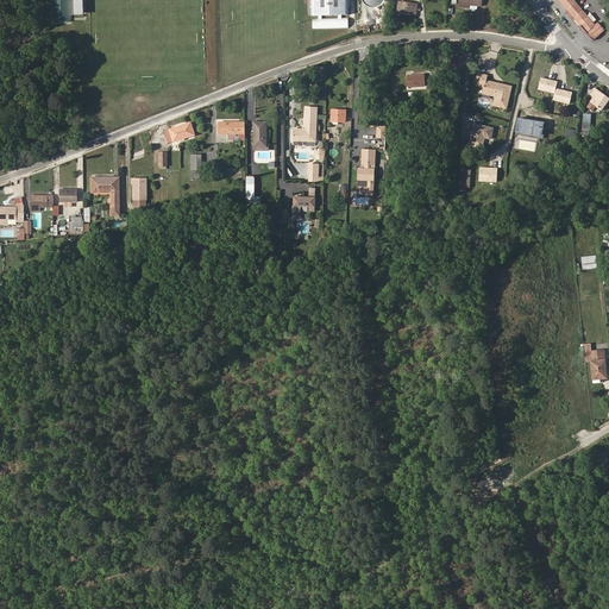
[(69,22),(68,0),(52,0),(54,23),(69,22)]
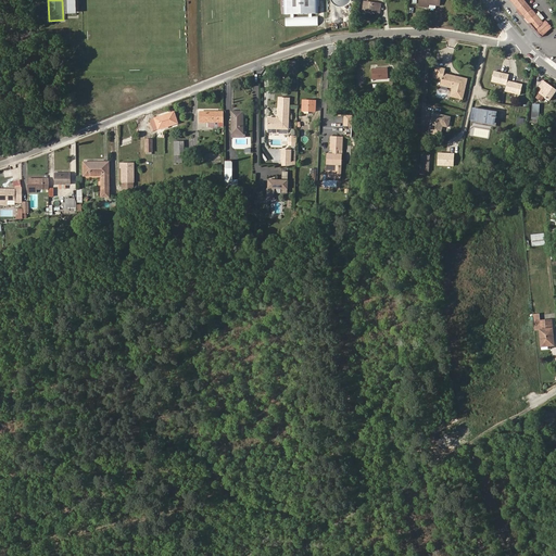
[(76,13),(76,0),(65,0),(66,14),(76,13)]
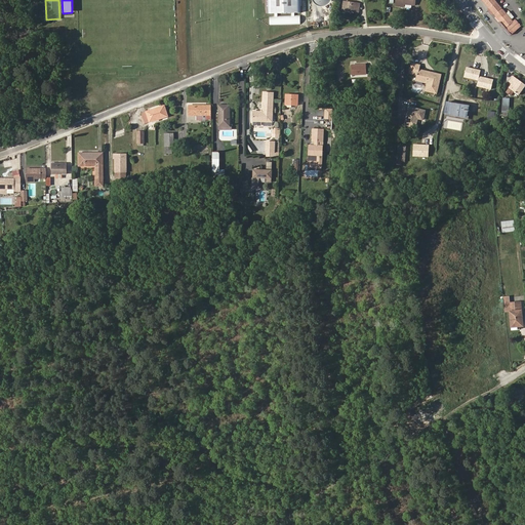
[(268,0),(269,13),(275,13),(275,15),(269,15),(270,25),(300,24),(300,14),(294,15),(294,12),(300,12),(299,0),(268,0)]
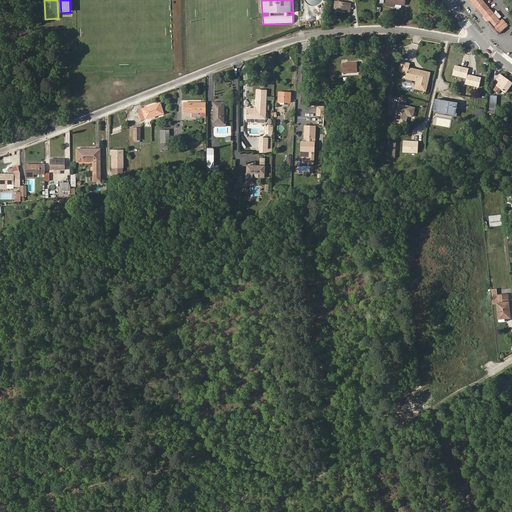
[(315,9),(318,10),(321,11),(324,10),(327,8),(329,5),(330,2),(329,0),(309,0),(310,2),(310,4),(311,6),(313,8),(315,9)]
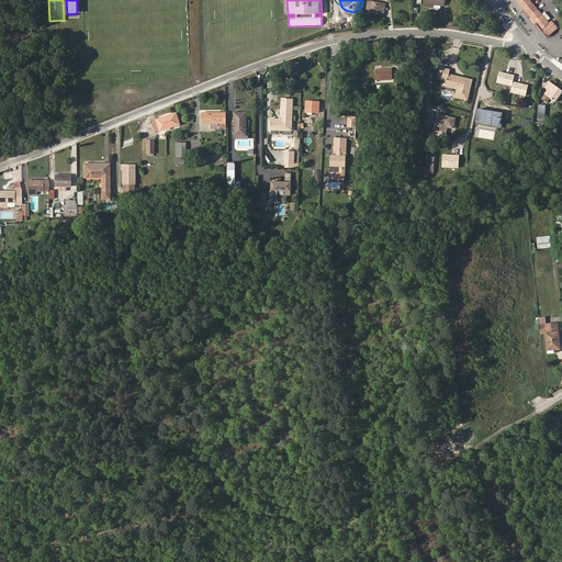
[(549,24),(529,0),(515,0),(523,8),(541,31),(549,24)]
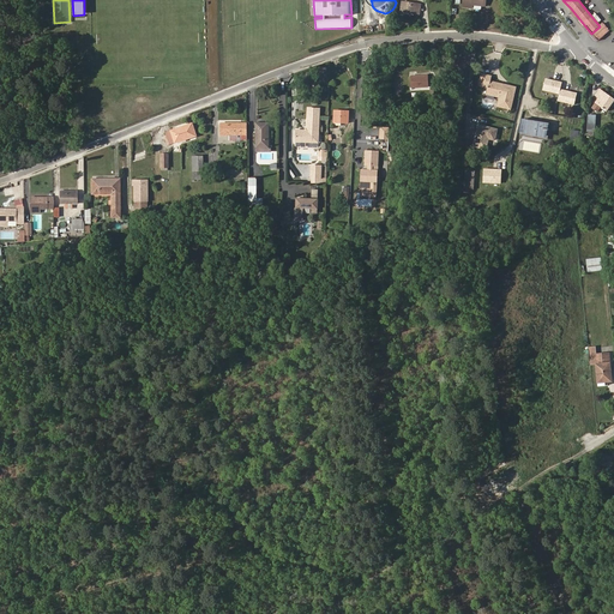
[(420,14),(421,5),(402,2),(401,12),(420,14)]
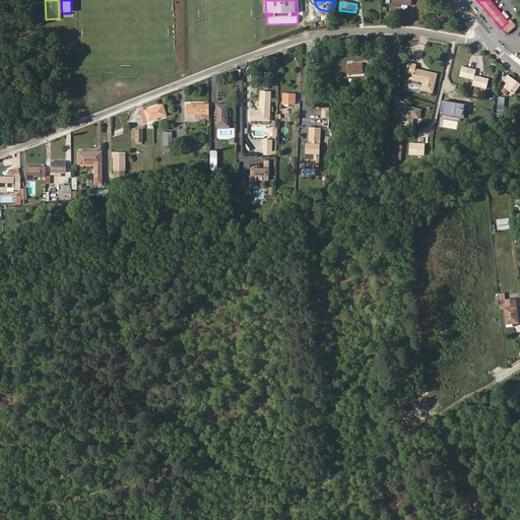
[(363,73),(363,64),(347,64),(348,74),(363,73)]
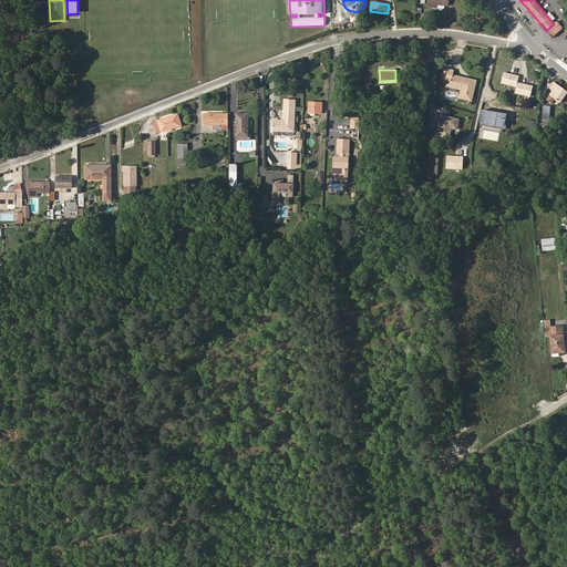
[(473,93),(475,84),(463,81),(464,78),(452,75),(453,71),(445,70),(443,79),(451,81),(450,88),(456,89),(462,90),(460,99),(470,101),(472,93),(473,93)]
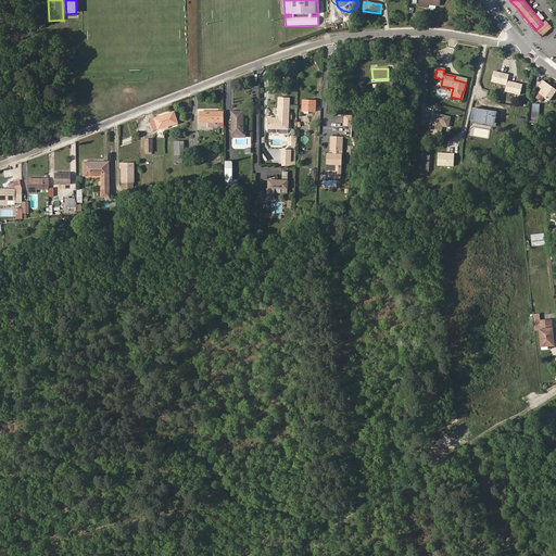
[(510,73),(495,70),(493,81),(507,86),(508,80),(510,73)]
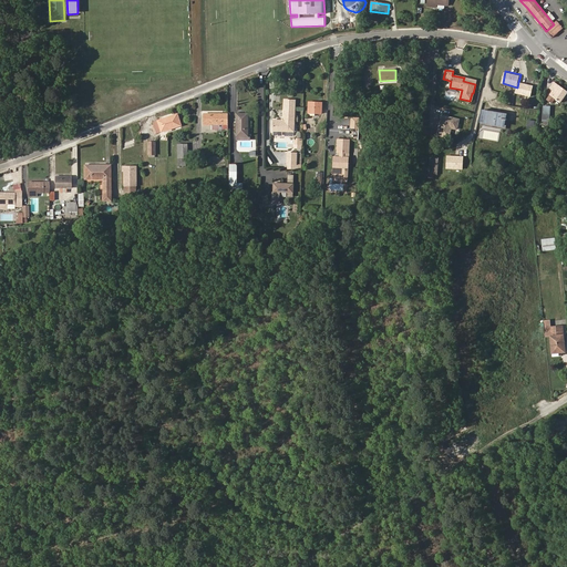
[(535,86),(518,82),(517,88),(516,94),(533,98),(535,86)]
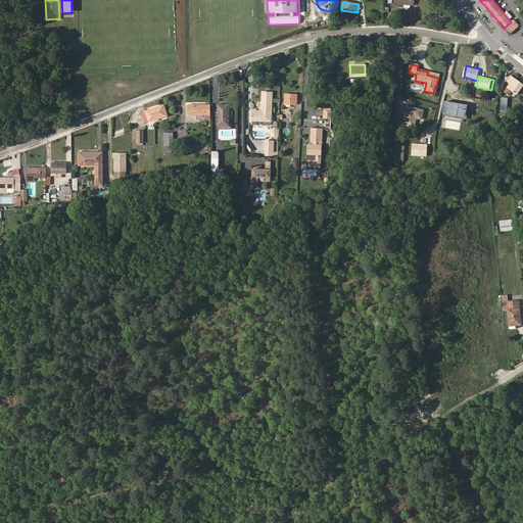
[(518,94),(522,86),(522,85),(511,77),(508,82),(511,84),(508,87),(505,91),(510,94),(512,91),(518,94)]
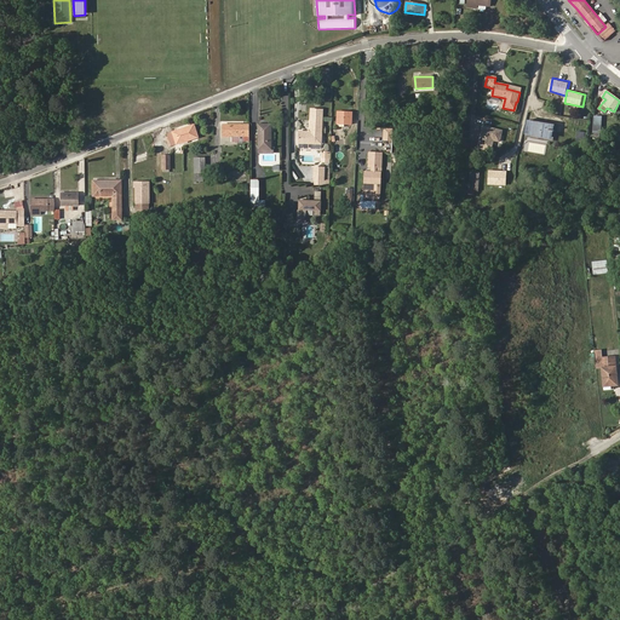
[(351,125),(352,113),(338,112),(337,124),(351,125)]
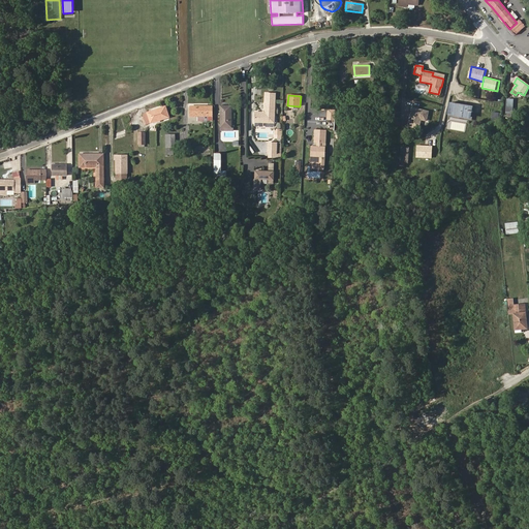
[(470,118),(472,106),(450,102),(448,114),(470,118)]
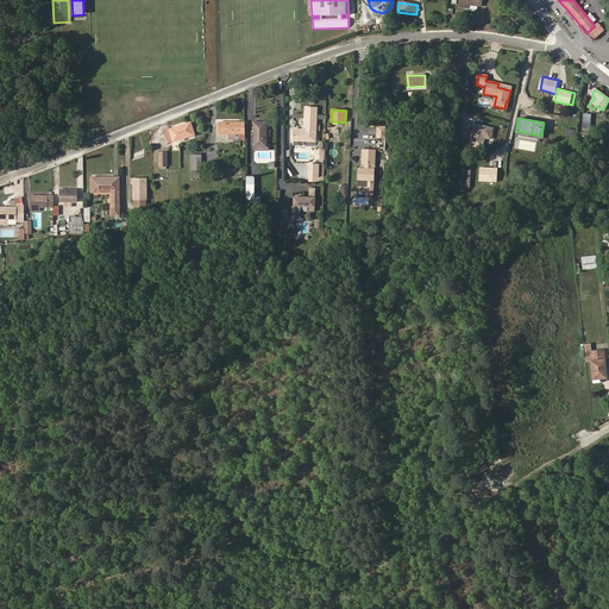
[(315,142),(316,119),(306,119),(305,127),(302,130),(294,130),(293,140),(315,142)]
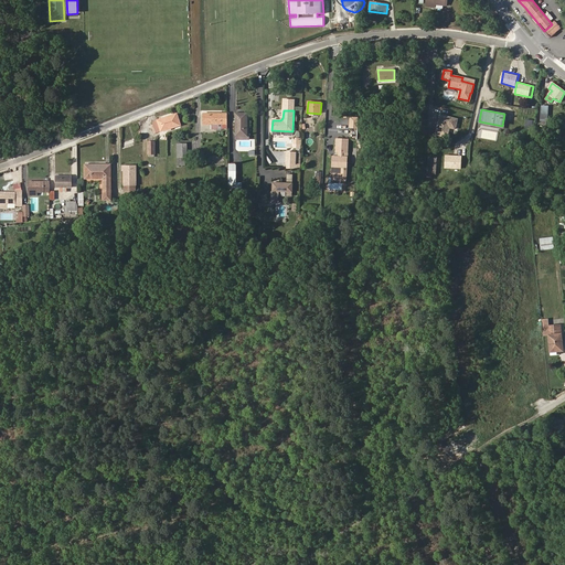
[(181,125),(177,114),(152,121),(156,132),(181,125)]
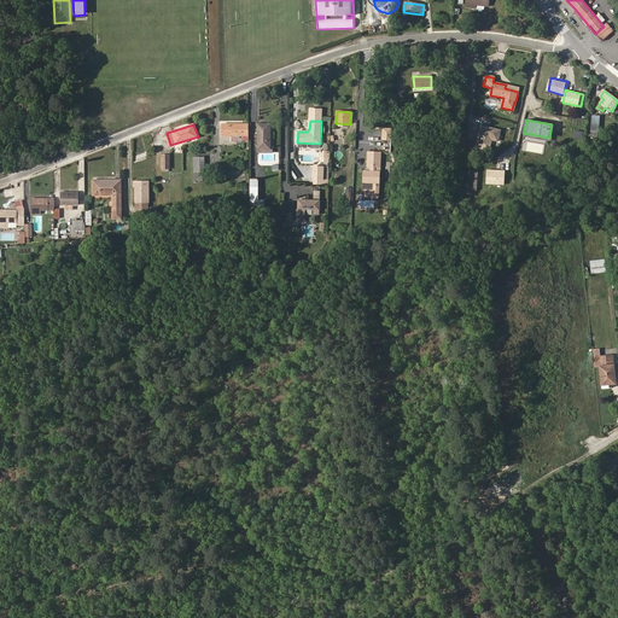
[(249,140),(249,124),(223,124),(223,135),(232,135),(232,140),(237,140),(249,140)]
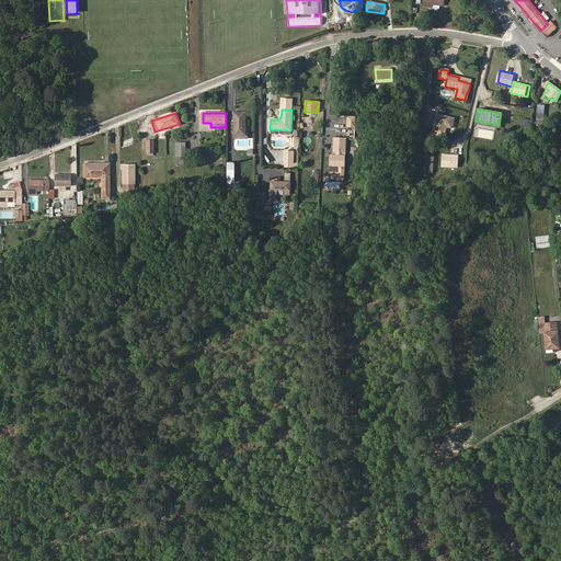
[(244,135),(244,113),(235,113),(235,135),(244,135)]
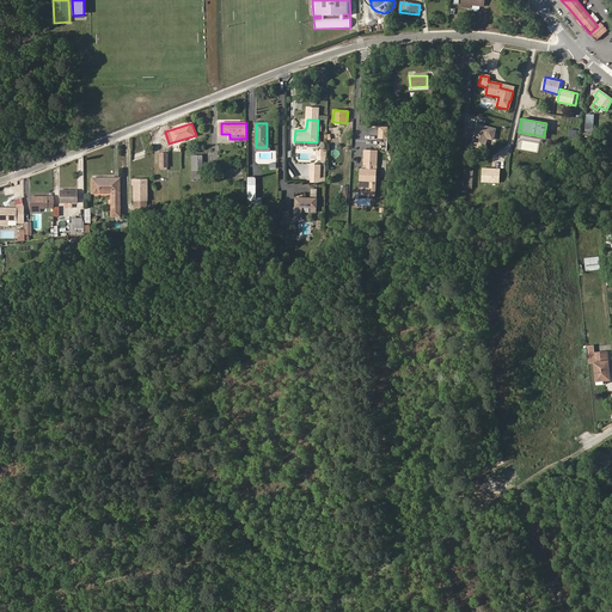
[(476,124),(472,147),(487,150),(488,140),(495,141),(497,128),(476,124)]
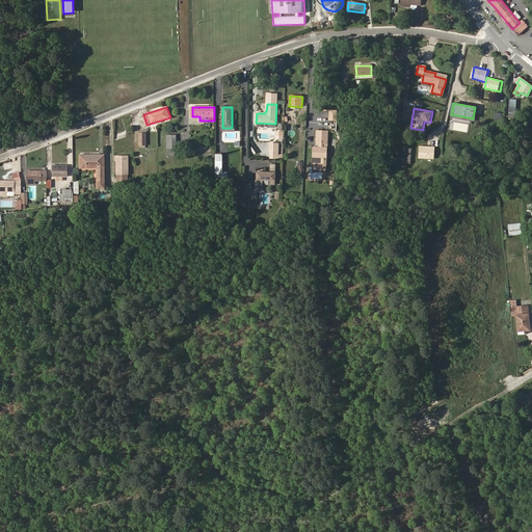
[(177,152),(176,135),(166,135),(167,157),(168,157),(168,156),(175,155),(175,152),(177,152)]
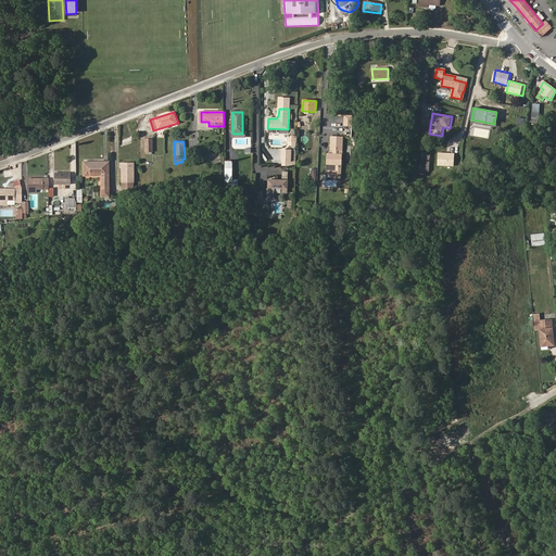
[(290,166),(291,151),(290,150),(289,162),(281,161),(281,166),(290,166)]
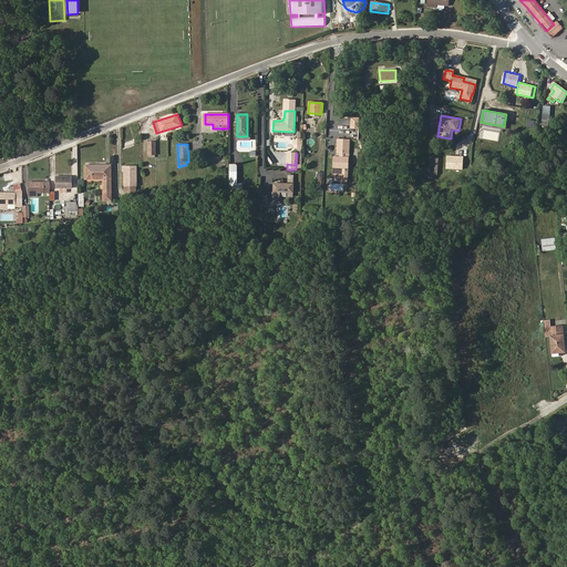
[(446,156),(445,169),(464,171),(465,156),(446,156)]
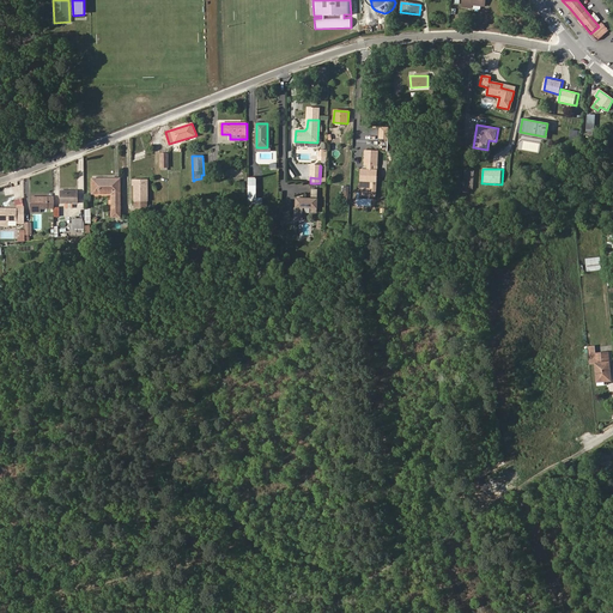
[(473,189),(474,170),(465,170),(463,188),(473,189)]
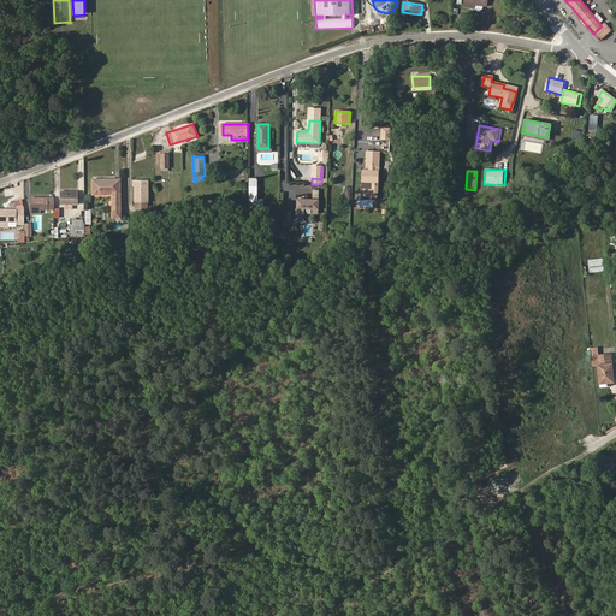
[(120,218),(120,179),(93,181),(93,195),(113,195),(113,218),(120,218)]
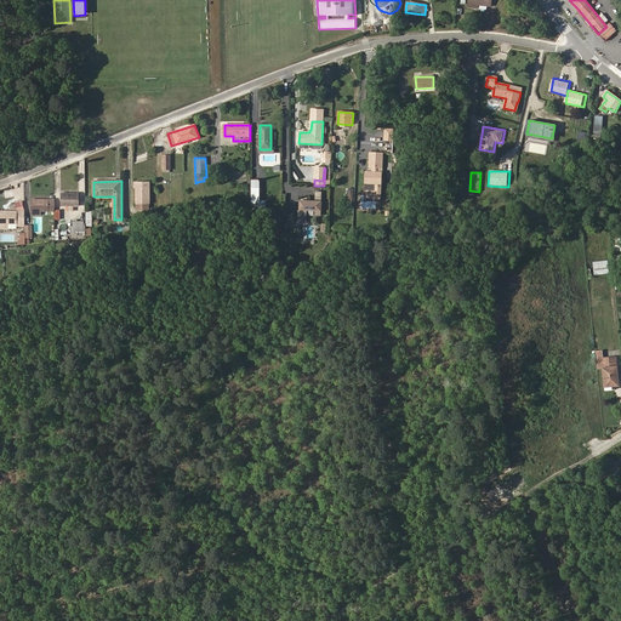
[(149,211),(149,183),(135,183),(135,188),(136,188),(137,204),(137,211),(149,211)]
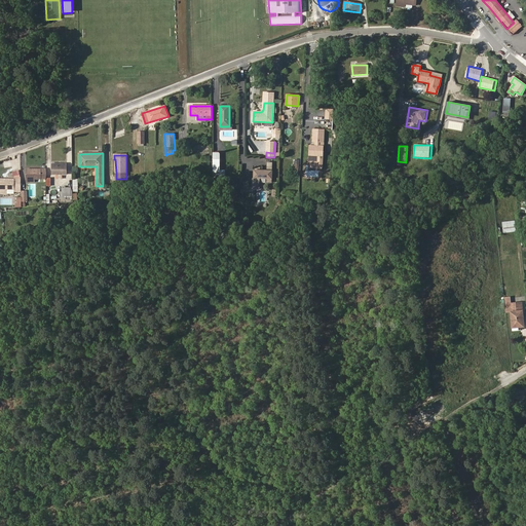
[(66,175),(66,164),(61,164),(61,165),(58,165),(58,164),(52,164),(52,175),(58,175),(58,176),(61,176),(61,175),(66,175)]
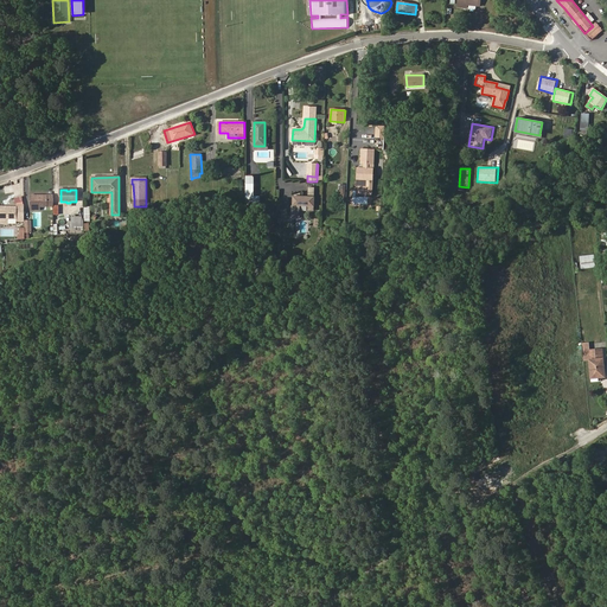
[(314,209),(314,193),(307,193),(307,198),(300,198),(301,193),(294,193),(293,205),(291,205),(291,215),(300,216),(300,205),(307,206),(307,209),(314,209)]
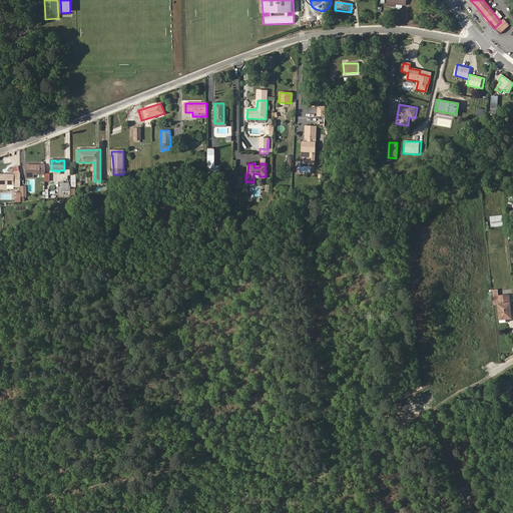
[(45,174),(45,165),(25,165),(25,174),(34,174),(45,174)]
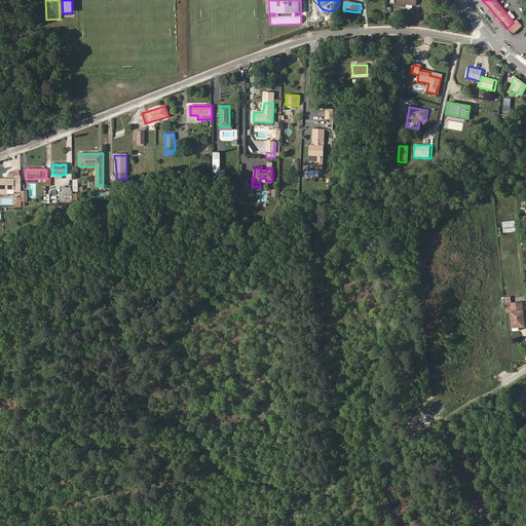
[(21,192),(21,178),(14,178),(14,179),(0,179),(0,189),(6,189),(14,189),(14,192),(21,192)]
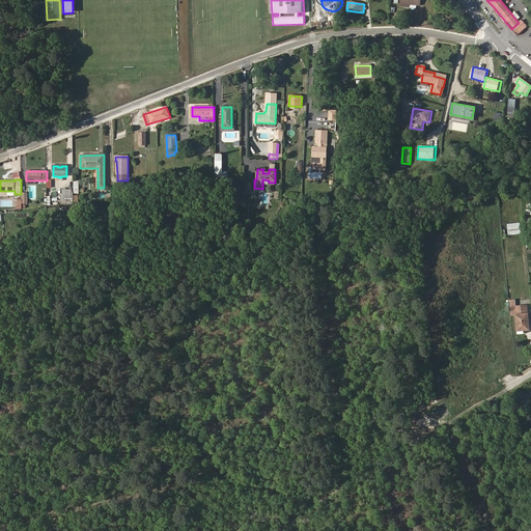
[(72,191),(72,190),(66,190),(66,189),(63,189),(63,194),(62,194),(62,201),(66,201),(66,198),(72,198),(72,191)]
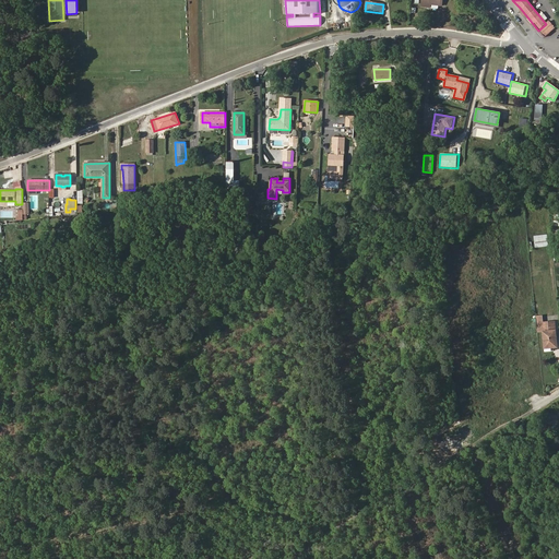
[(547,246),(546,236),(534,237),(535,247),(547,246)]
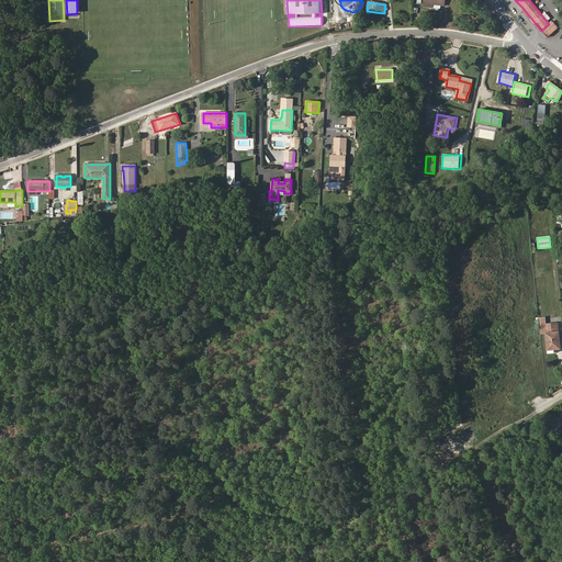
[(560,349),(559,332),(558,332),(557,325),(553,326),(553,324),(546,325),(544,317),(539,318),(540,335),(546,334),(547,350),(548,353),(554,353),(553,350),(560,349)]
